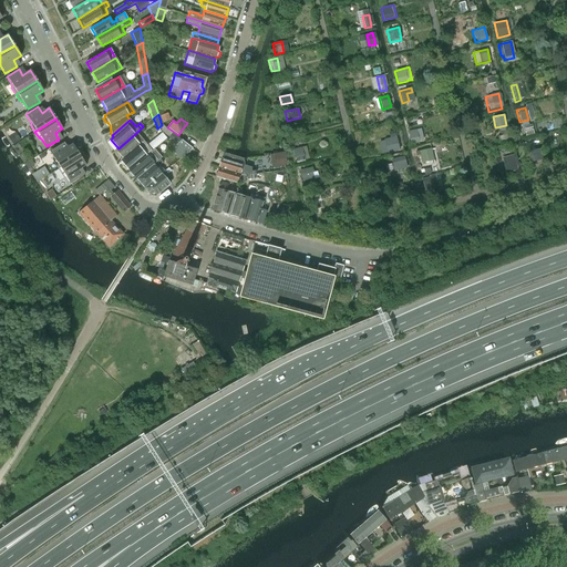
[(172,133),(162,125),(157,129),(168,137),(172,133)]
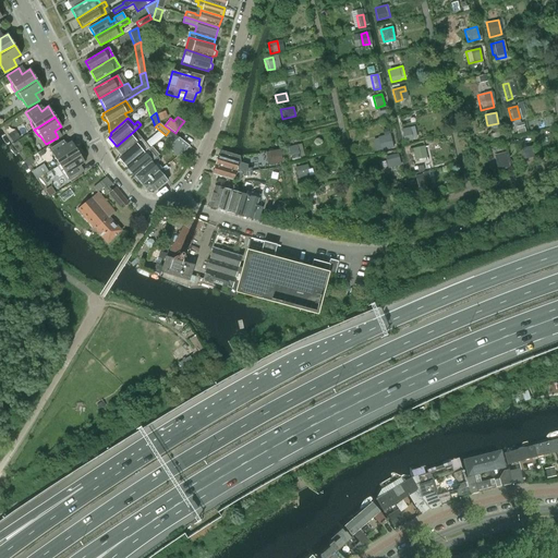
[(416,138),(413,126),(401,129),(404,141),(416,138)]
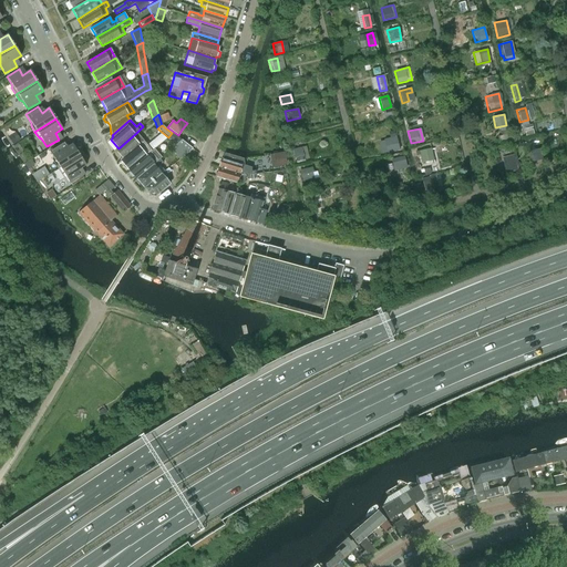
[(10,136),(14,143),(19,141),(14,133),(10,136)]
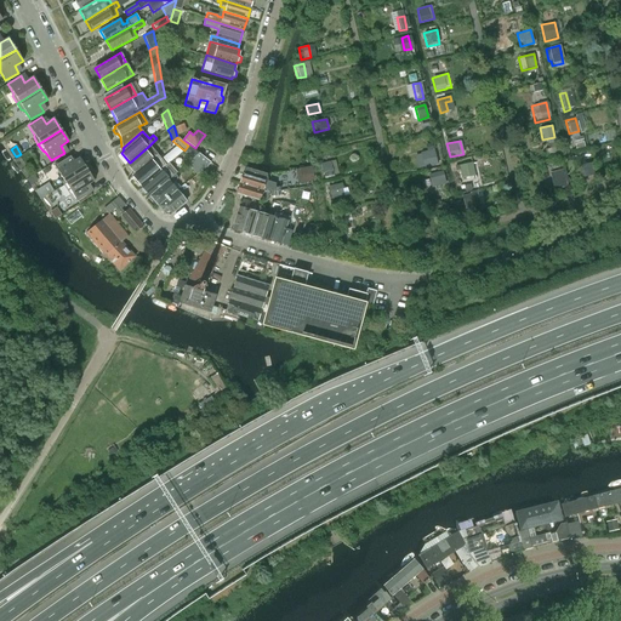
[(130,163),(129,161),(126,164),(134,172),(154,157),(157,154),(149,146),(130,163)]
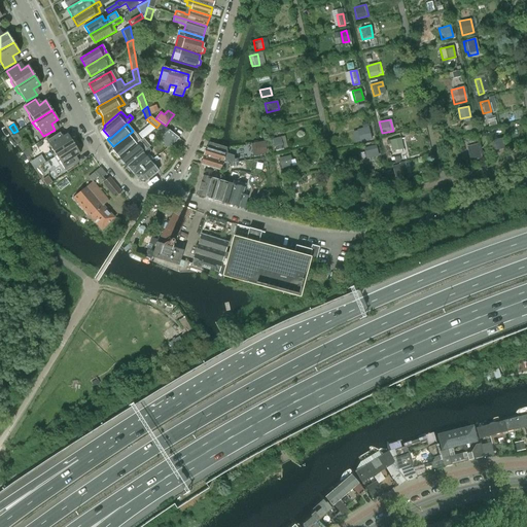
[(150,124),(137,134),(142,140),(143,138),(154,129),(150,124)]
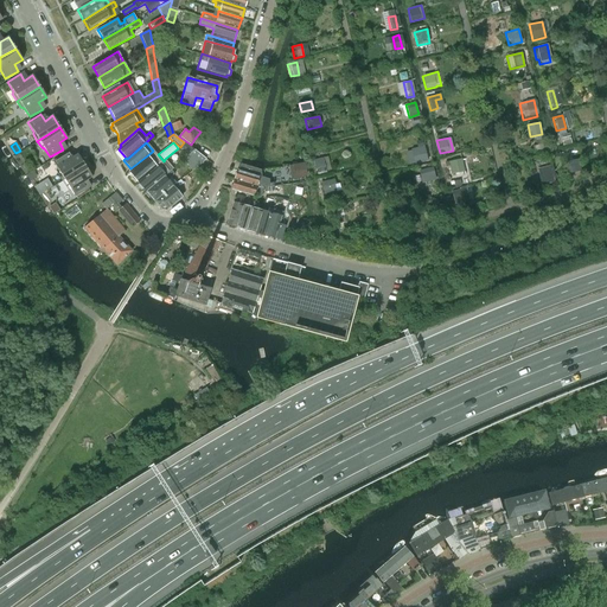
[(195,151),(184,142),(180,147),(190,154),(195,151)]
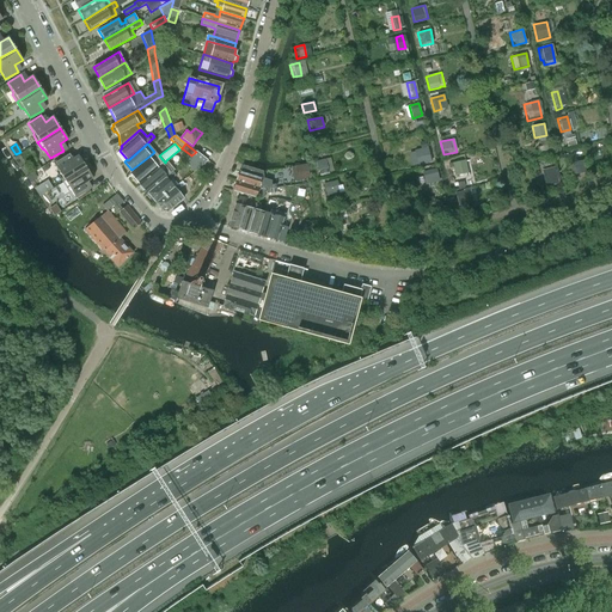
[(427,150),(416,152),(418,164),(429,161),(427,150)]
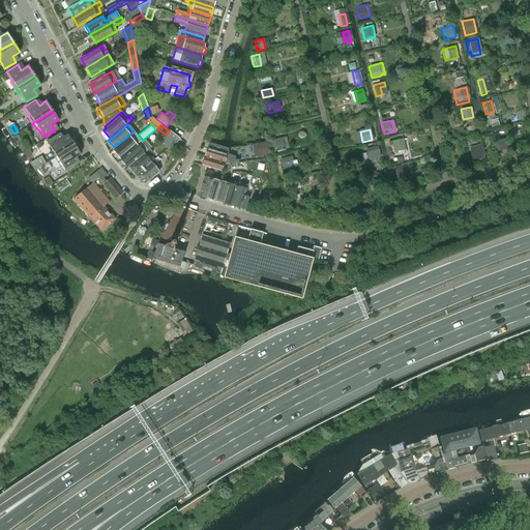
[(179,139),(170,131),(166,135),(165,136),(165,137),(160,140),(167,149),(179,139)]
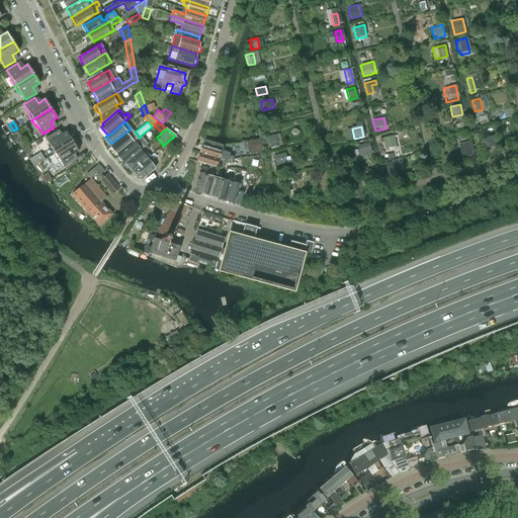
[(50,148),(53,154),(72,142),(66,132),(59,136),(56,131),(45,138),(50,146),(50,148)]
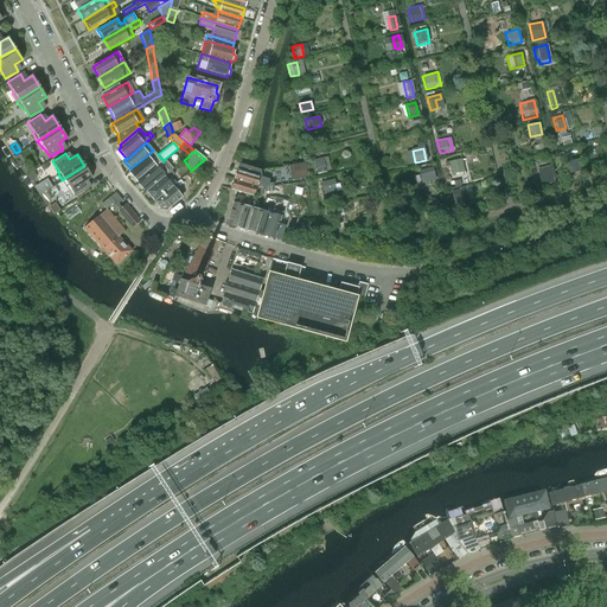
[(151,153),(131,168),(128,172),(138,183),(160,164),(151,153)]
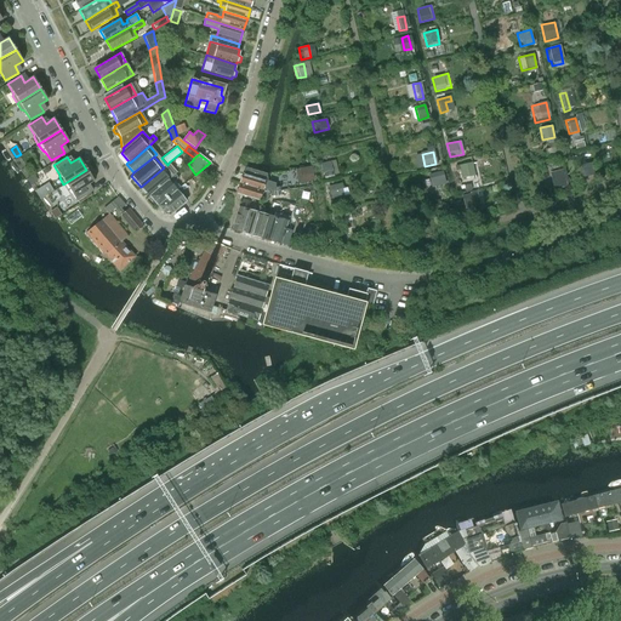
[(334,176),(330,161),(320,164),(324,178),(334,176)]
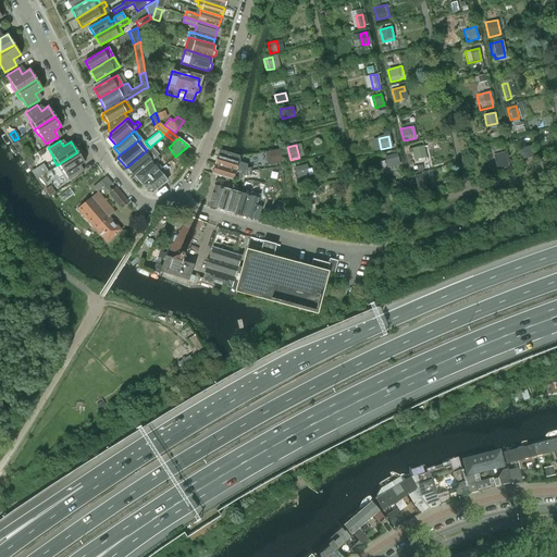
[(155,158),(157,156),(159,155),(151,146),(150,148),(147,150),(126,168),(127,169),(126,171),(128,174),(132,173),(134,175),(155,158)]
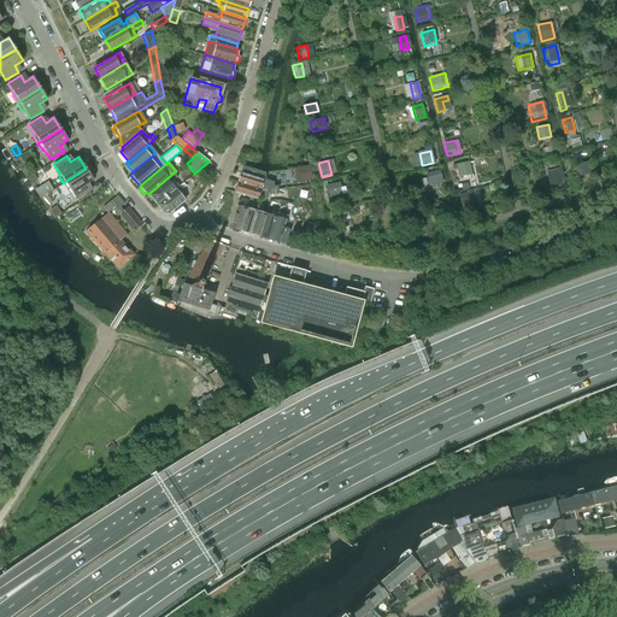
[(471,174),(469,162),(452,165),(453,170),(457,169),(458,177),(471,174)]
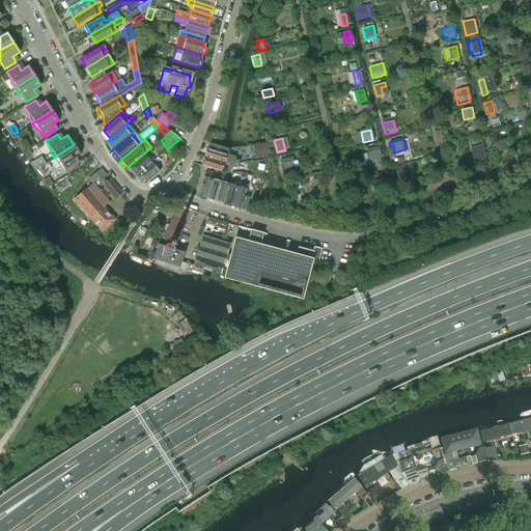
[(505,139),(495,142),(498,151),(507,149),(505,139)]
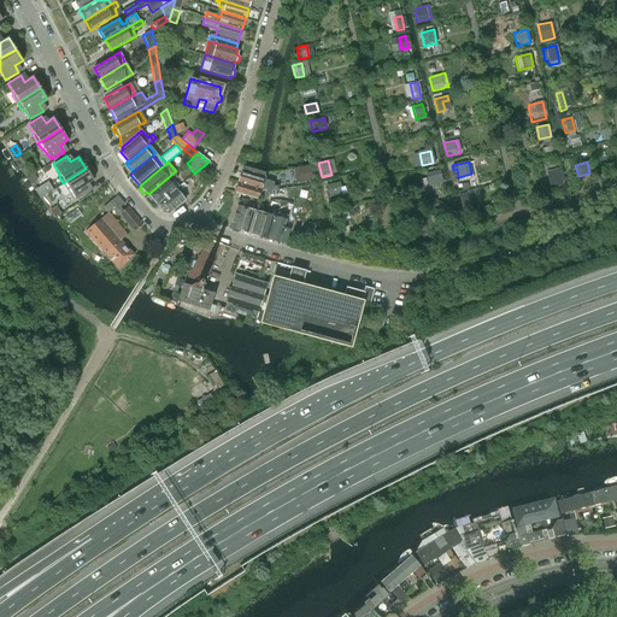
[(310,165),(309,165),(293,169),(295,183),(312,180),(310,165)]
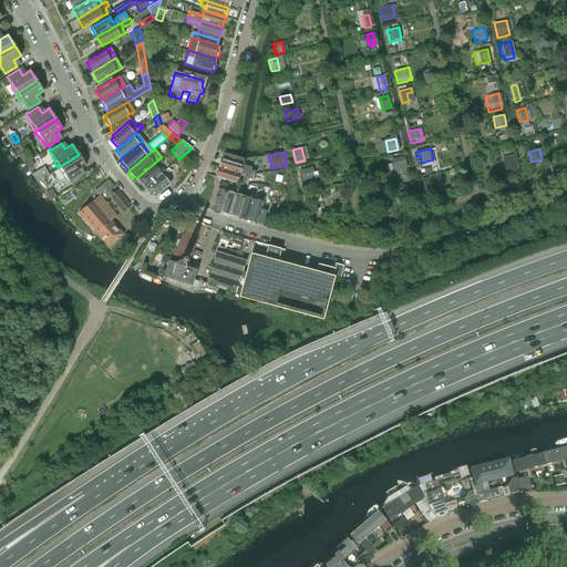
[(519,168),(517,161),(515,152),(512,153),(512,154),(507,155),(507,157),(502,158),(504,166),(505,166),(506,173),(517,169),(519,168)]
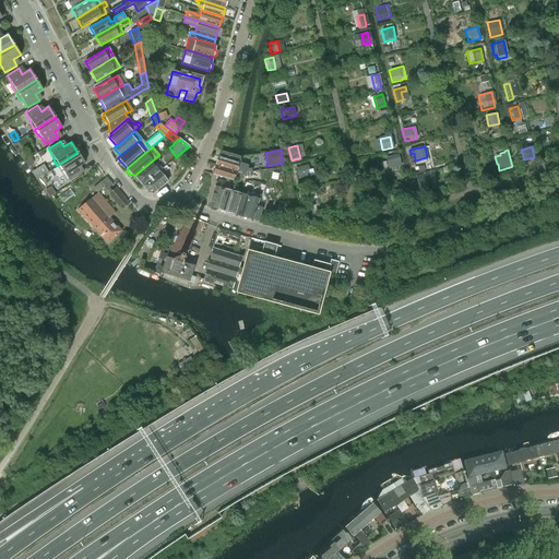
[(221,151),(219,156),(218,156),(215,165),(240,173),(242,173),(246,173),(251,171),(251,169),(248,168),(248,165),(240,163),(240,157),(221,151)]
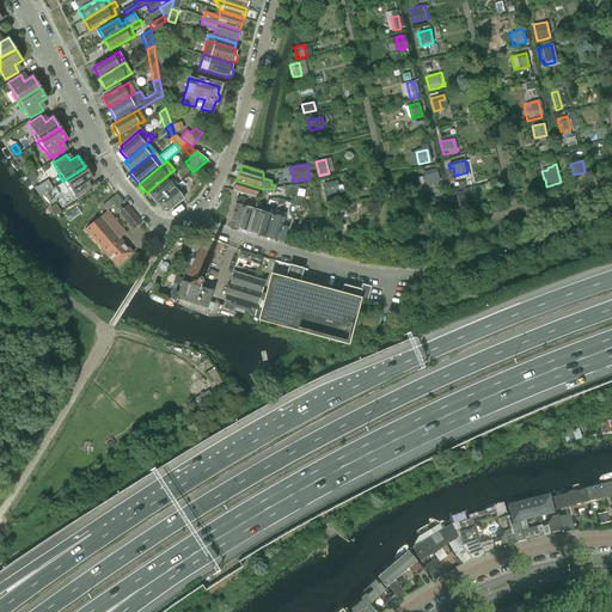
[(92,178),(85,167),(62,182),(67,188),(69,189),(75,197),(89,190),(84,183),(92,178)]
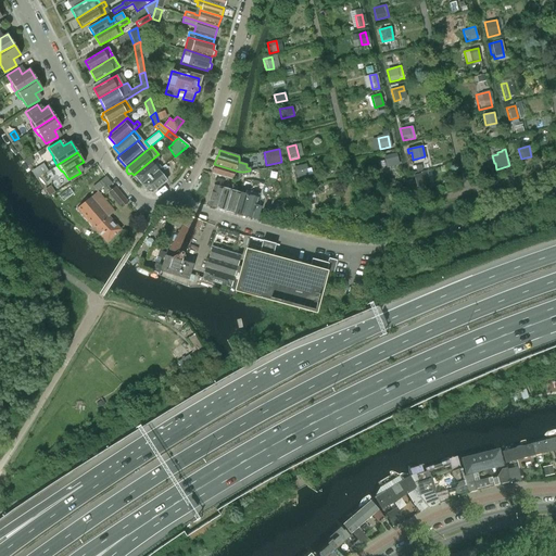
[(396,165),(394,153),(388,154),(391,167),(396,165)]
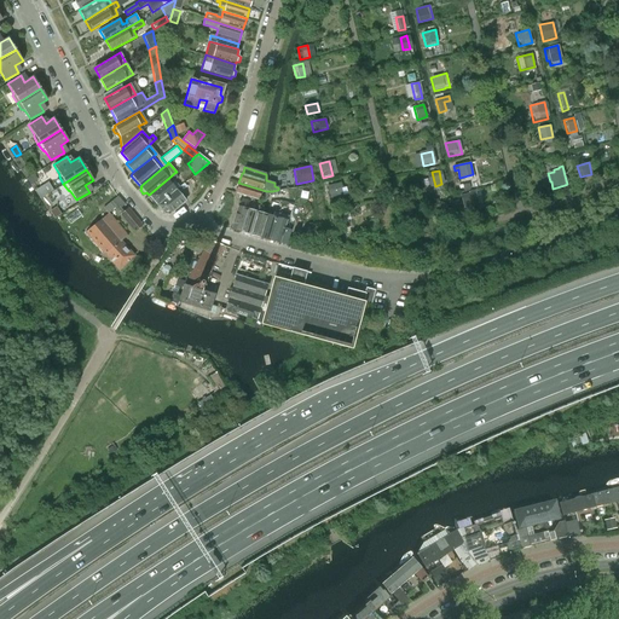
[(157,206),(179,186),(174,180),(178,178),(174,173),(172,175),(149,195),(157,206)]
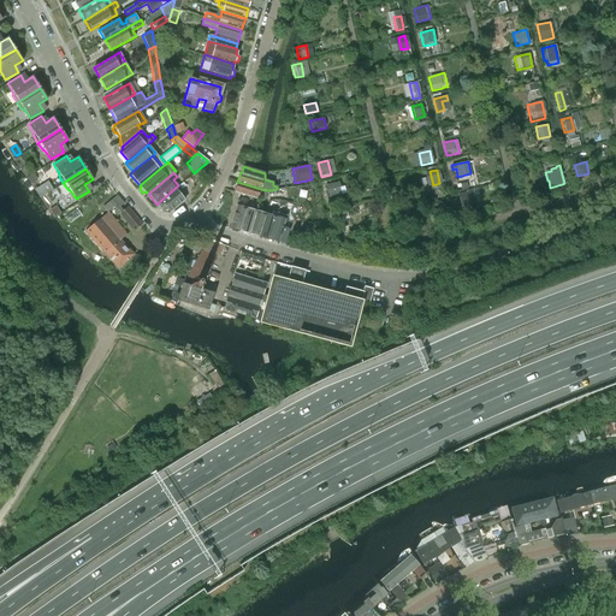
[(265,200),(267,190),(265,190),(237,182),(235,193),(258,199),(265,200)]
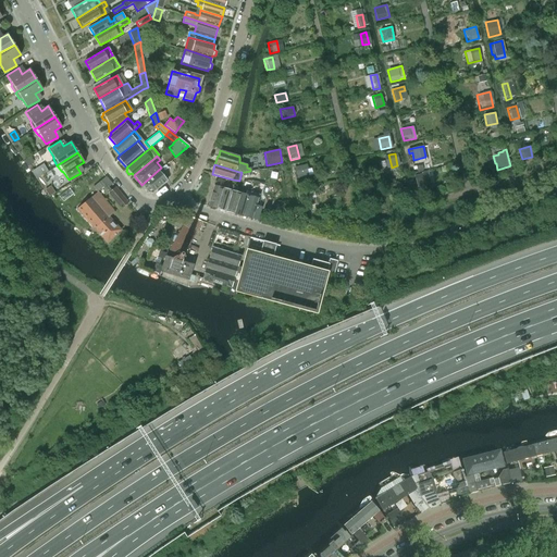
[(306,165),(295,169),(297,180),(304,177),(302,171),(307,170),(306,165)]
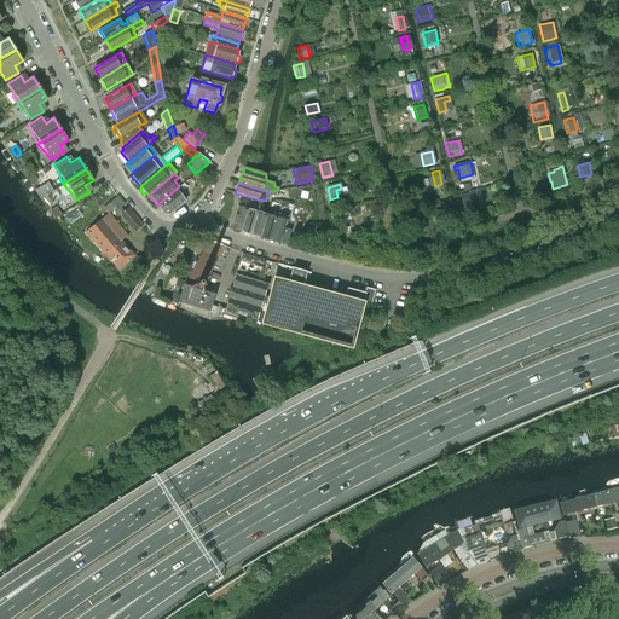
[(185,201),(179,195),(184,191),(179,186),(157,206),(165,214),(168,214),(185,201)]
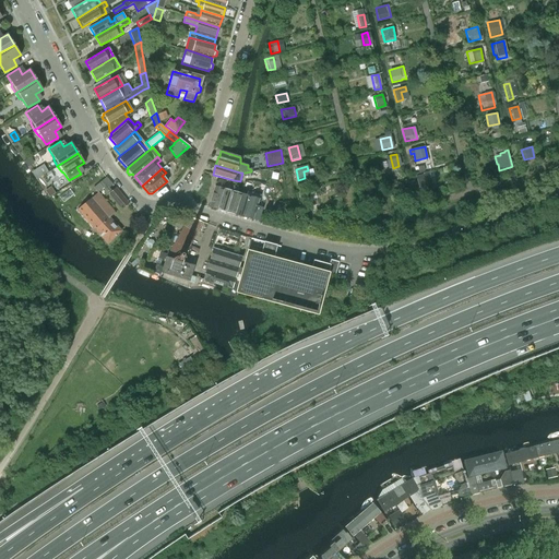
[(427,186),(425,174),(415,176),(418,188),(427,186)]
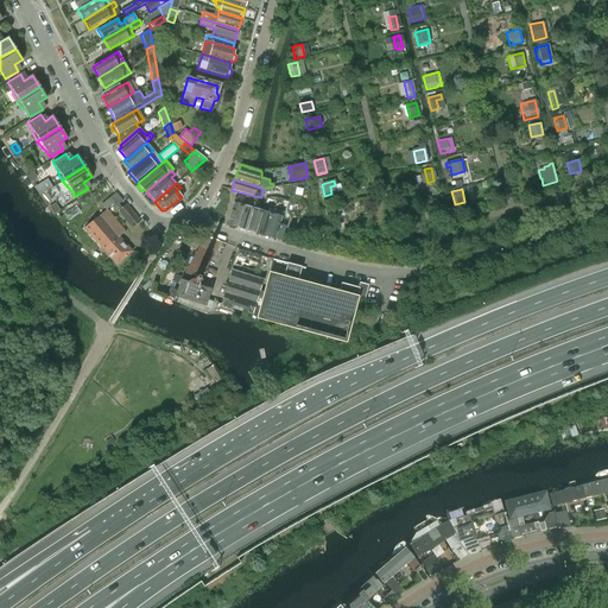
[(115,192),(108,198),(113,204),(118,210),(121,208),(119,204),(122,201),(115,192)]
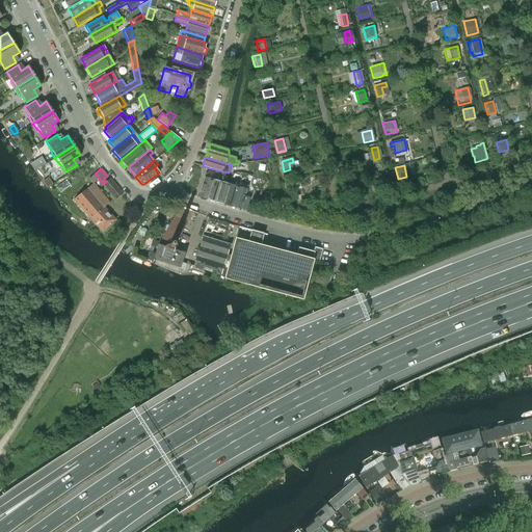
[(104,208),(109,203),(94,183),(99,179),(95,174),(88,179),(92,184),(74,200),(87,216),(102,232),(115,219),(104,208)]
